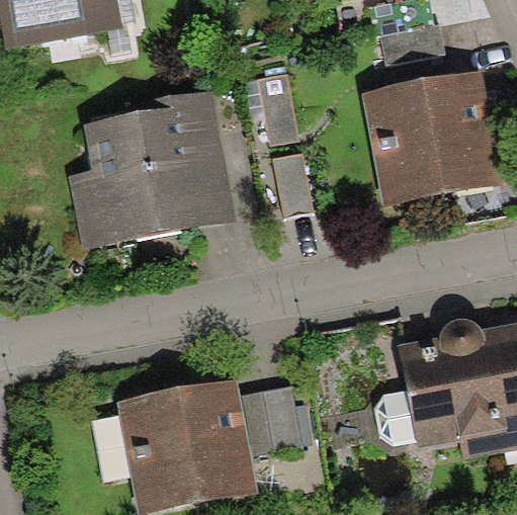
[(0,0),(0,22),(5,50),(122,28),(117,0),(0,0)]
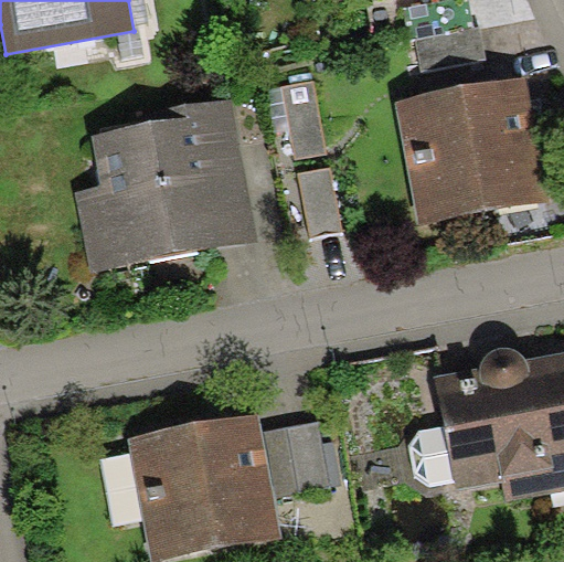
[(433,0),(403,6),(408,38),(414,36),(474,25),(468,0),(433,0)]
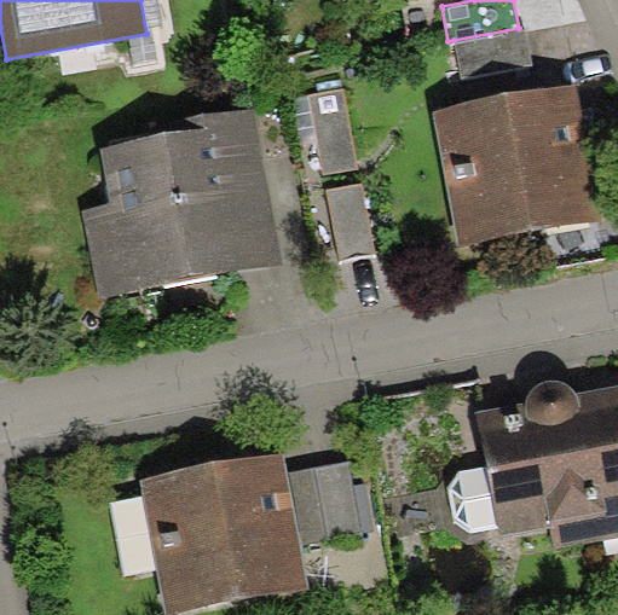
[(525,27),(519,28),(454,40),(461,76),(532,63),(525,27)]
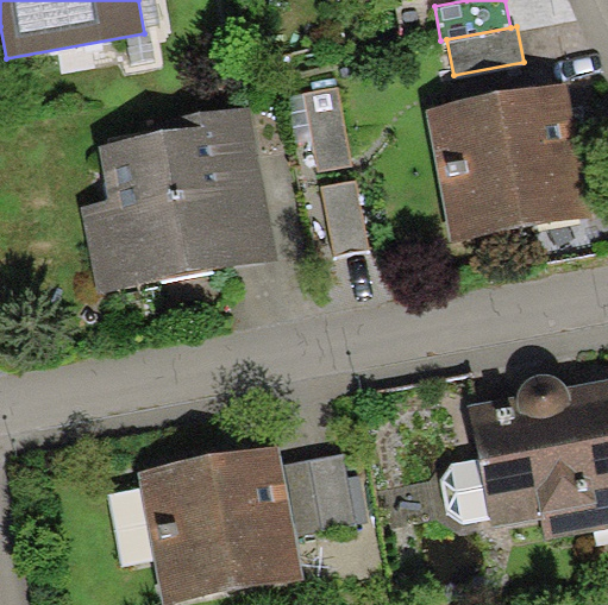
[(564,84),(425,108),(449,243),(588,218),(564,84)]
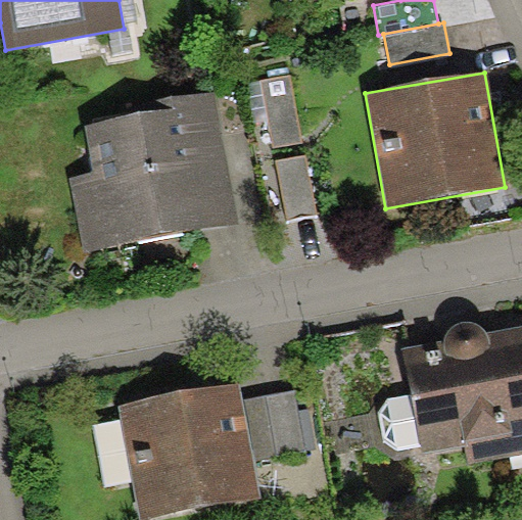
[(290,76),(262,80),(273,147),(302,142),(290,76)]
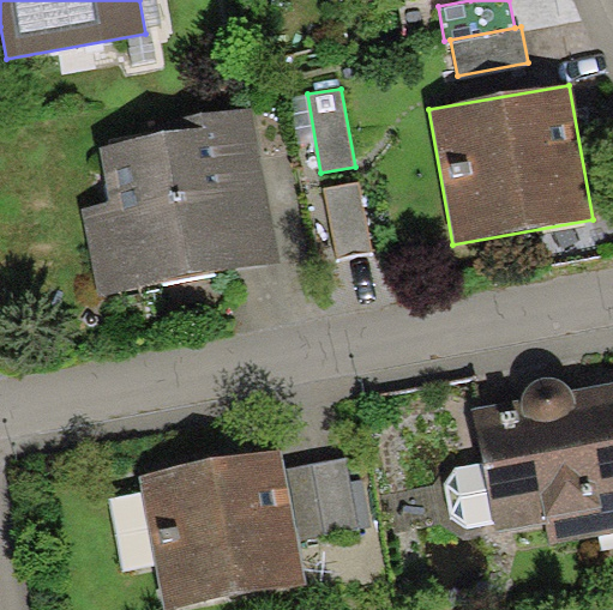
[(109,200),(79,206),(97,295),(281,259),(250,104),(163,121),(167,134),(98,148),(109,200)]
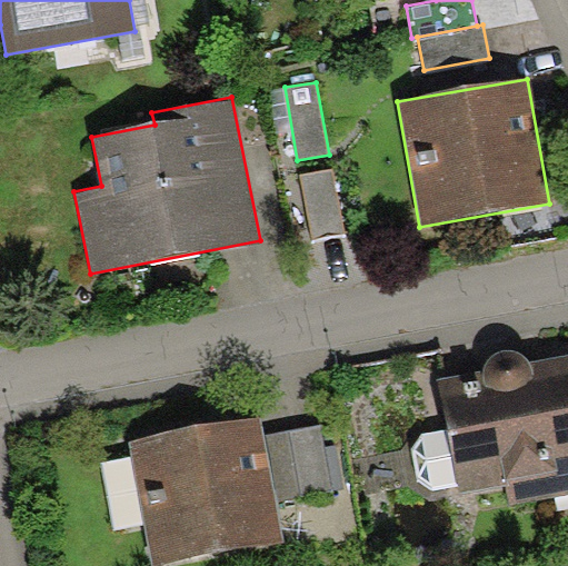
[(334,167),(299,174),(312,240),(347,234),(334,167)]
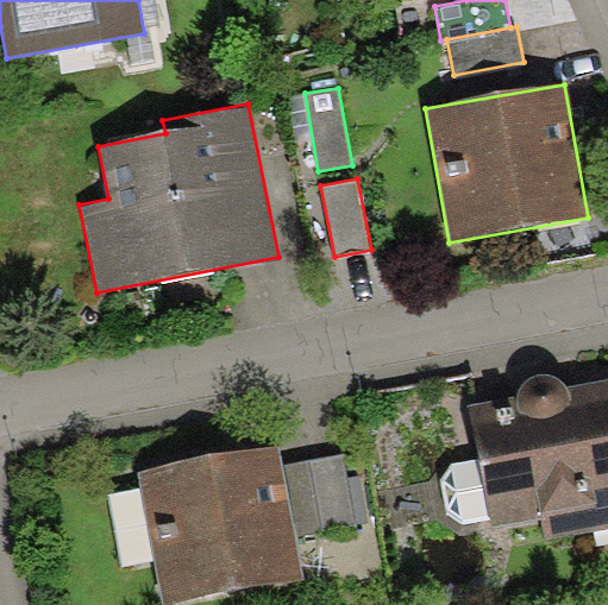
[(518,397),(469,408),(494,528),(539,518),(544,540),(607,525),(607,378),(568,386),(565,384),(562,382),(556,379),(551,377),(546,376),(537,377),(531,379),(524,385),(520,390),(519,394),(518,397)]
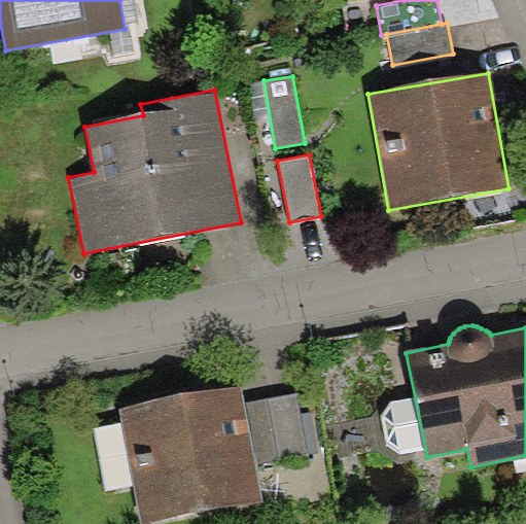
[(119,409),(140,522),(261,499),(254,461),(244,402),(241,386),(119,409)]
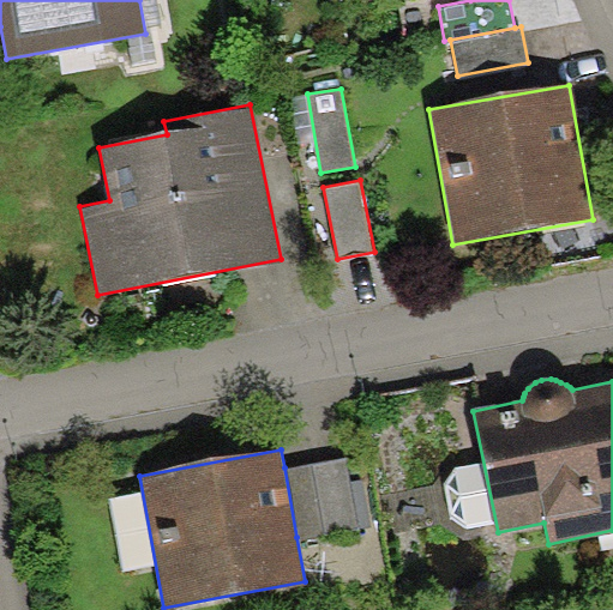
[(346,457),(284,467),(296,537),(358,526),(346,457)]
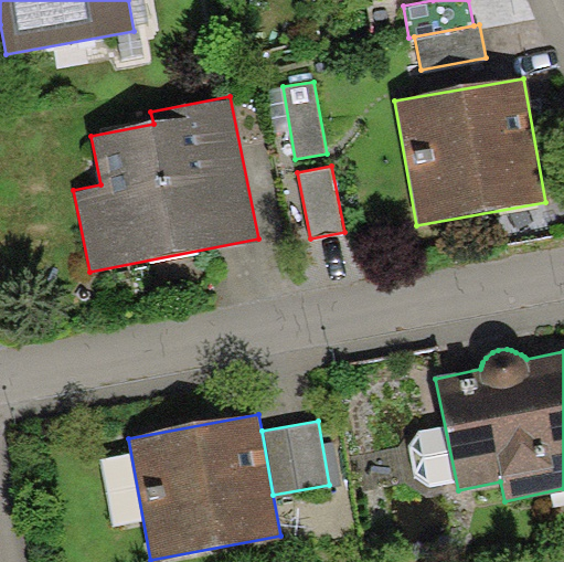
All buildings are outlined.
